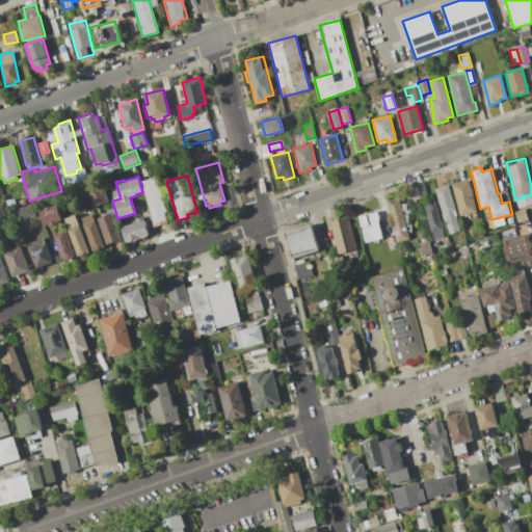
[(155,227),(141,182),(158,177),(168,212),(165,213),(168,222),(155,227)]
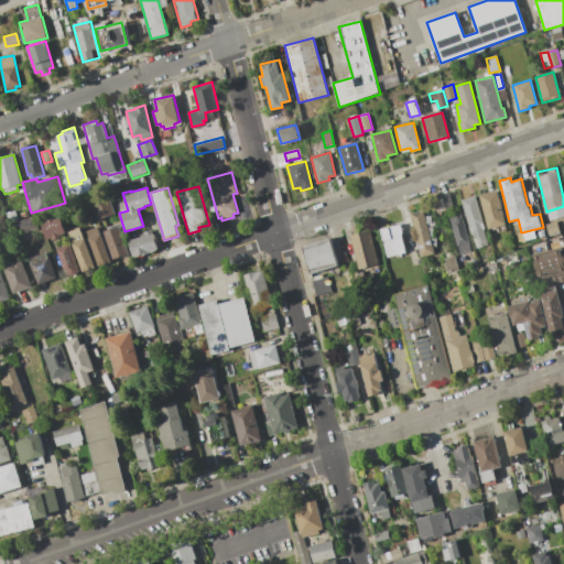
[(497,190),(506,224),(487,229),(478,194),(497,190)]
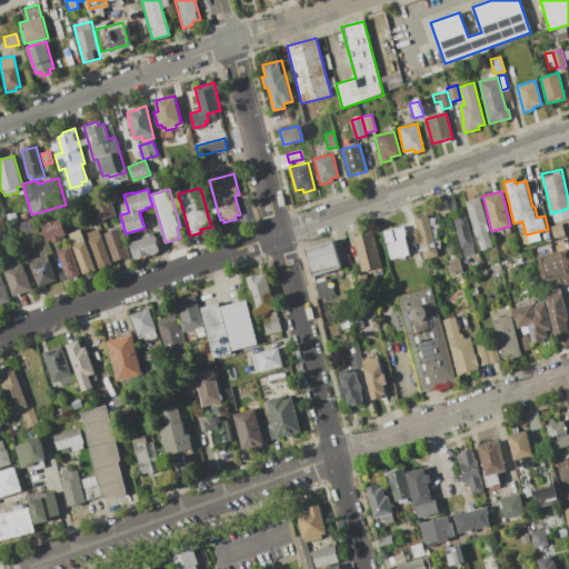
[(479,197),(489,230),(488,231),(492,247),(480,250),(476,237),(476,238),(465,201),(479,197)]
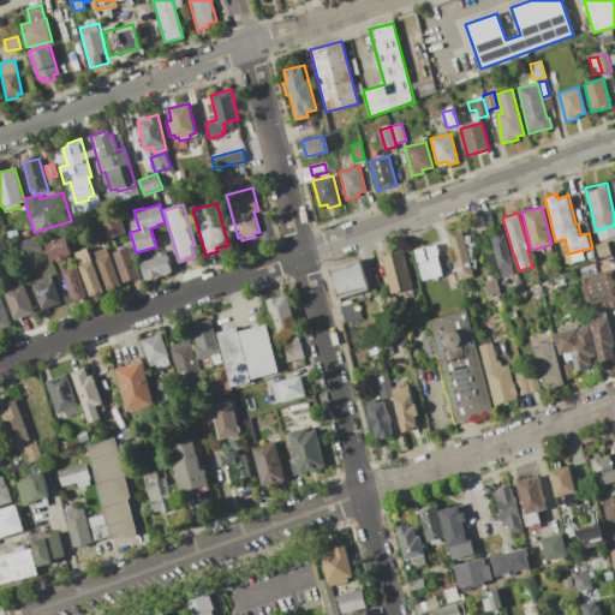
[(126,233),(107,240),(101,224),(120,216),(126,233)]
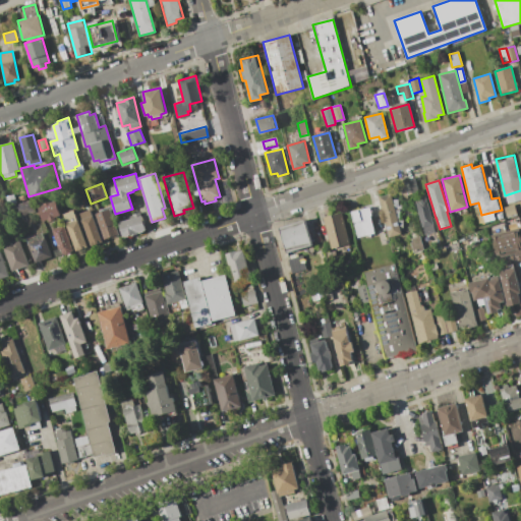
[(391,193),(401,234),(389,237),(379,197),(391,193)]
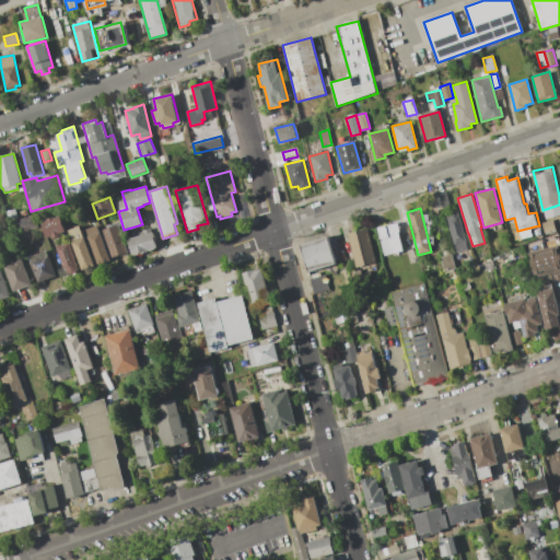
[(19,218),(12,221),(8,211),(14,209),(19,218)]
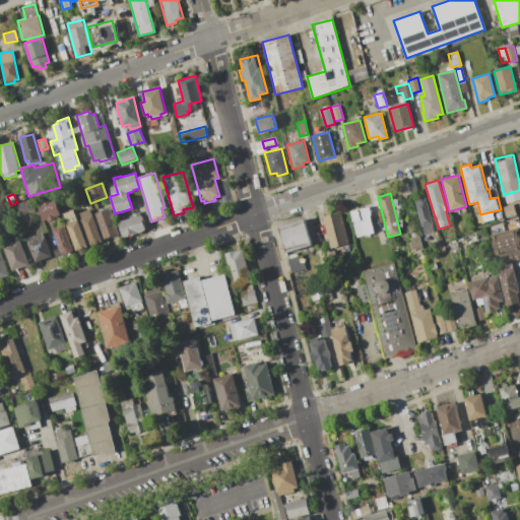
[(426,195),(436,231),(424,235),(412,198),(426,195)]
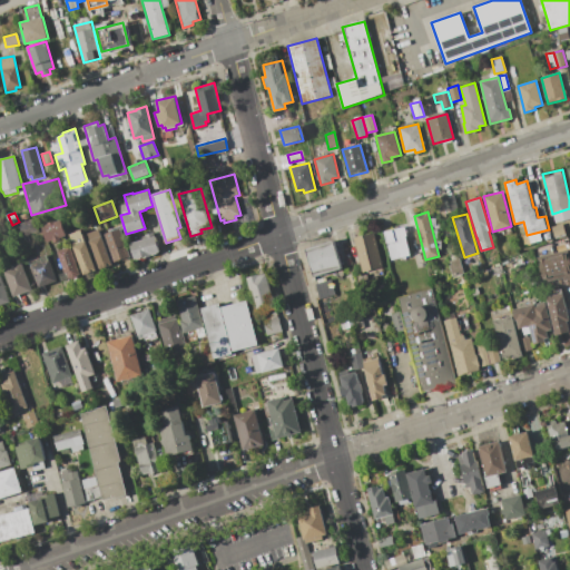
[(40,233),(15,241),(10,226),(35,218),(40,233)]
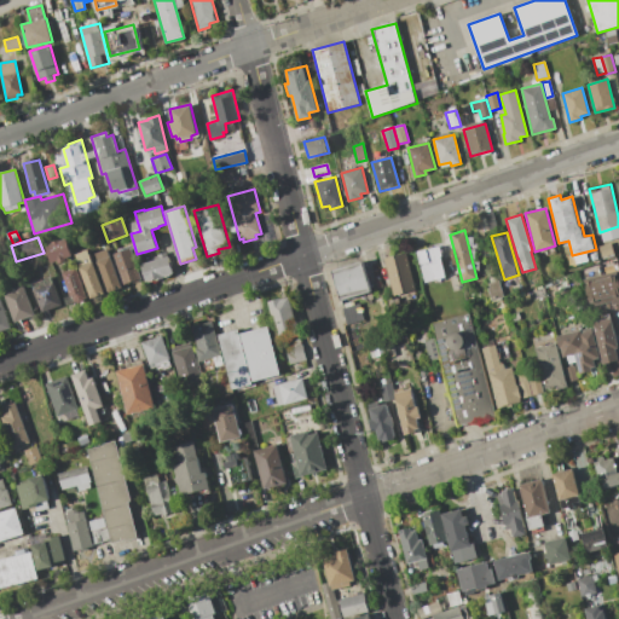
[(73,255),(67,258),(67,261),(58,264),(58,261),(52,264),(46,246),(52,243),(52,242),(59,239),(59,241),(67,238),(73,255)]
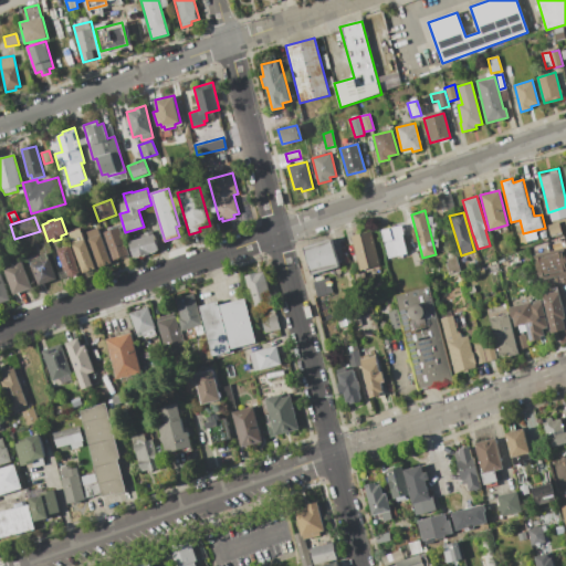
[(559,221),(562,234),(551,237),(547,223),(559,221)]
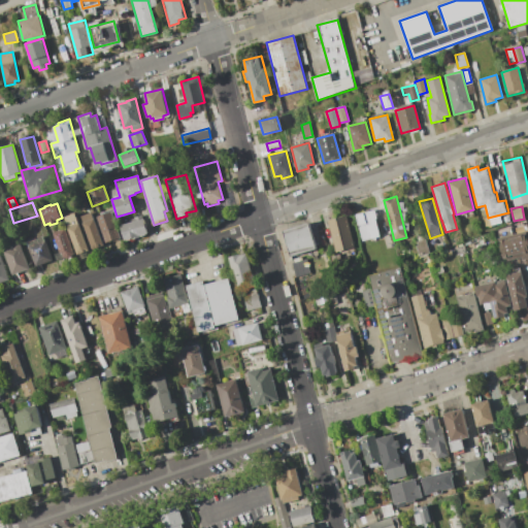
[(121,237),(106,242),(97,217),(102,215),(101,212),(111,209),(121,237)]
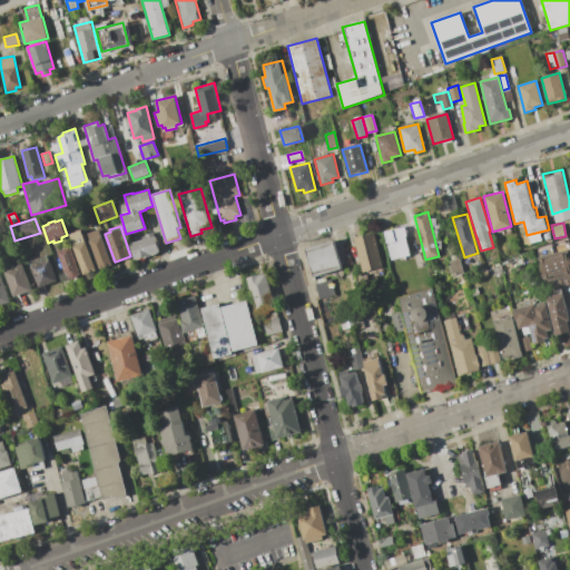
[(384,232),(405,226),(408,236),(405,237),(410,255),(392,259),(384,232)]
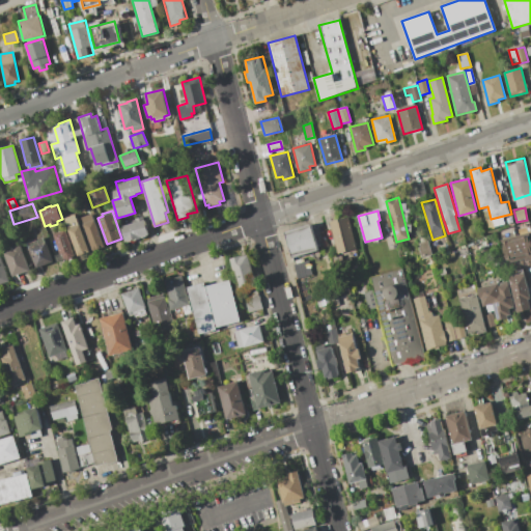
[(90,251),(78,255),(68,228),(64,218),(76,214),(79,224),(80,224),(90,251)]
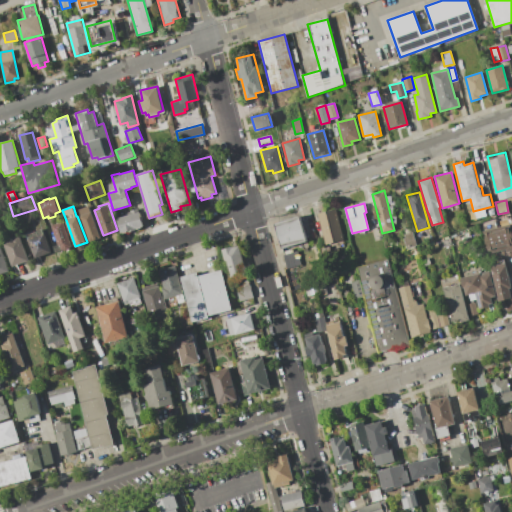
[(102,237),(90,242),(78,209),(89,206),(91,211),(92,211),(102,237)]
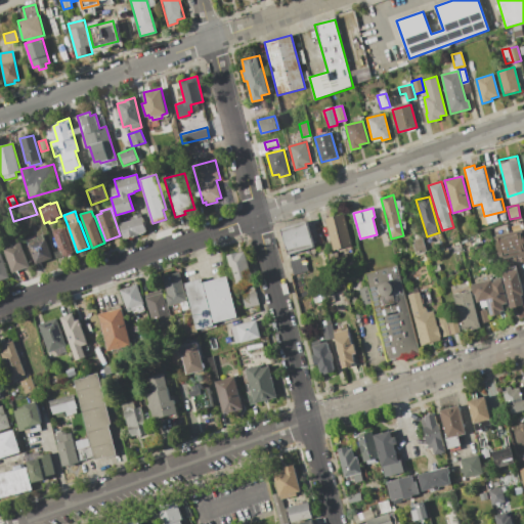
[(344,213),(352,246),(334,250),(325,218),(344,213)]
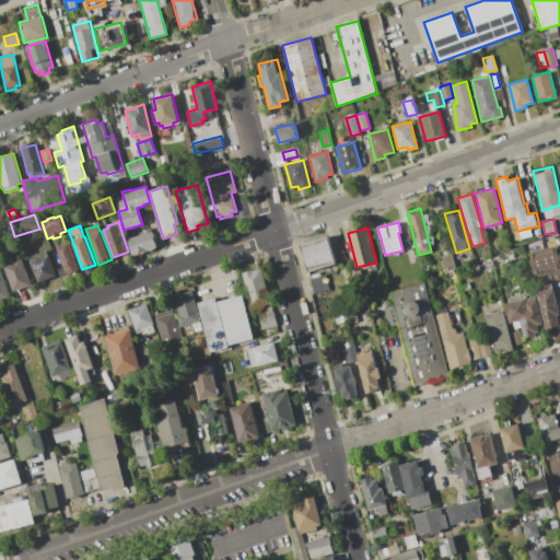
[(152,232),(158,248),(132,255),(128,238),(152,232)]
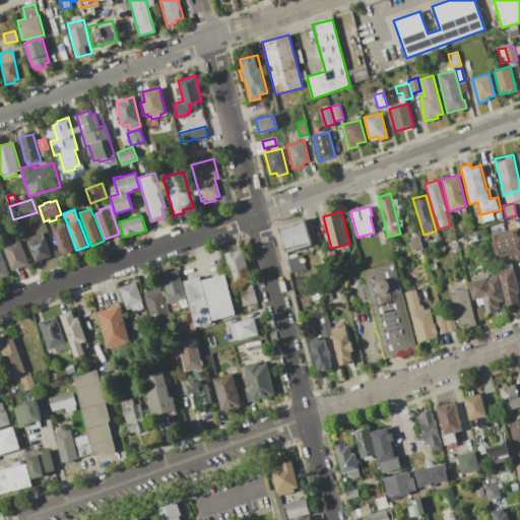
[(305,219),(312,245),(286,253),(278,226),(305,219)]
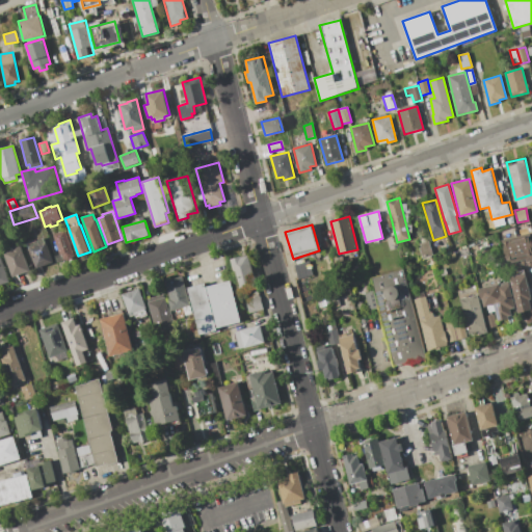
[(76,258),(63,262),(53,235),(65,230),(76,258)]
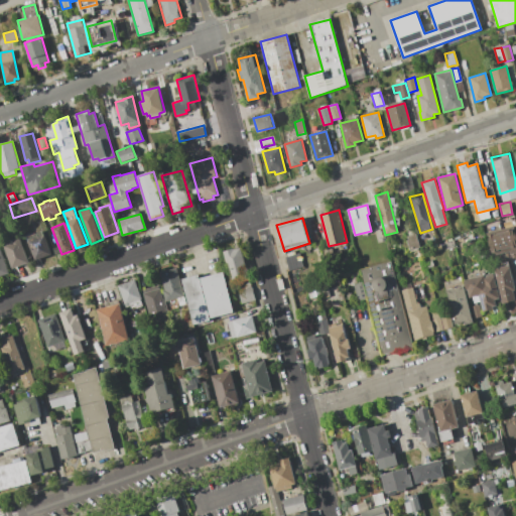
[(492,257),(515,251),(515,239),(513,226),(485,233),(492,257)]
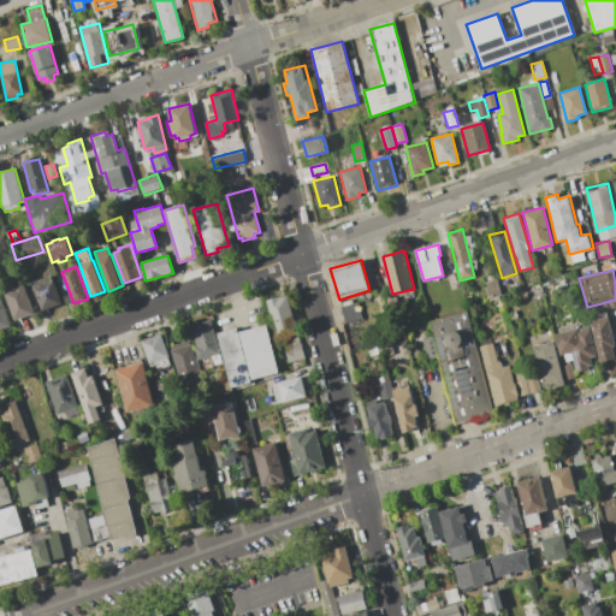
[(61,302),(42,309),(31,282),(52,274),(61,302)]
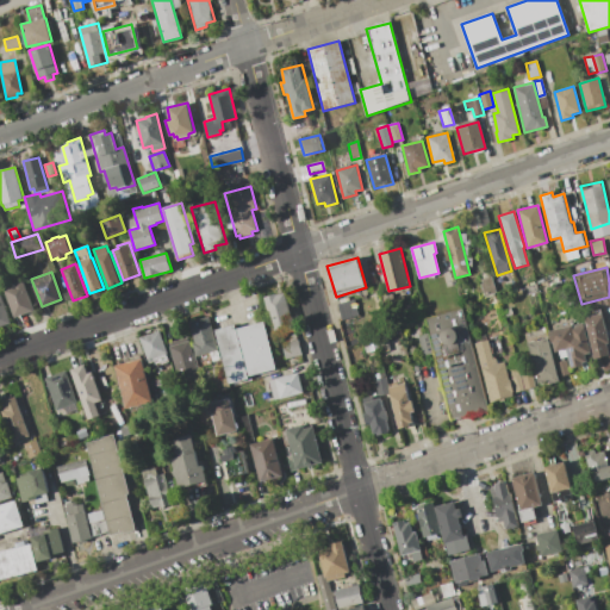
[(35,310),(14,317),(4,290),(13,286),(12,284),(24,280),(35,310)]
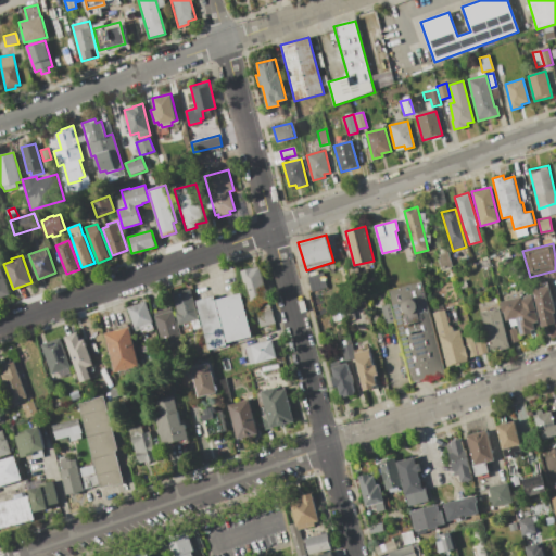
[(0,263),(11,294),(0,298),(0,263)]
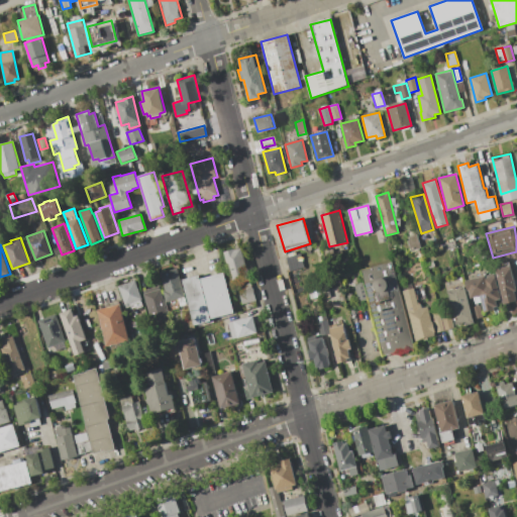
[(223,251),(241,246),(249,281),(232,286),(223,251)]
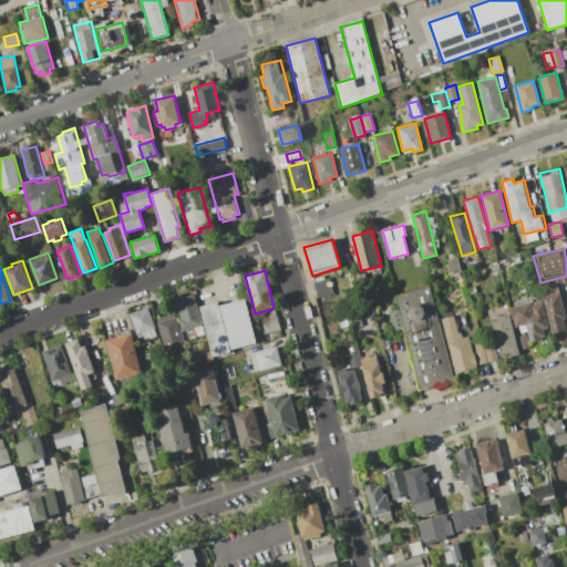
[(313,281),(329,277),(333,292),(318,297),(313,281)]
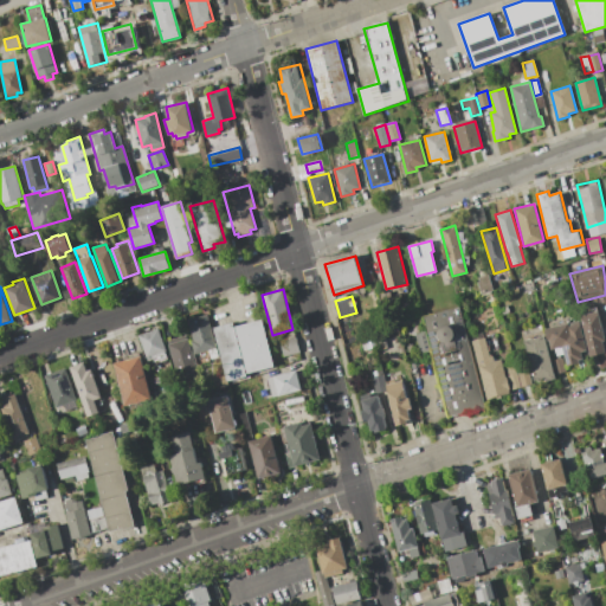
[(459,307),(485,407),(449,417),(432,352),(421,354),(416,334),(427,331),(423,316),(459,307)]
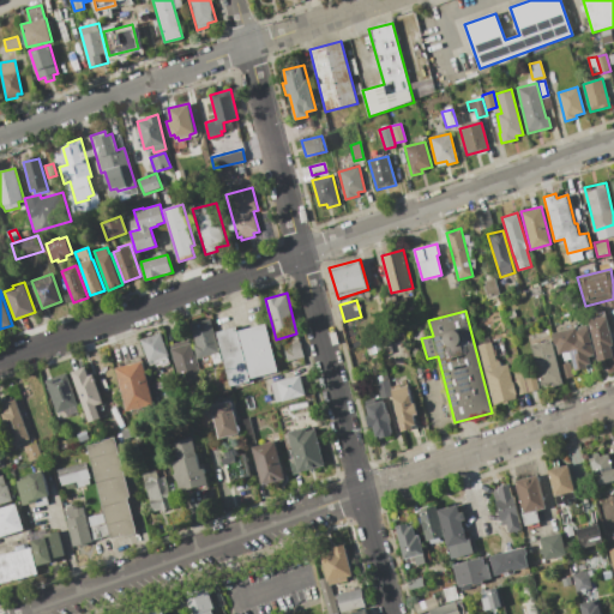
[(211,318),(222,362),(210,365),(208,357),(197,360),(193,345),(196,345),(190,324),(211,318)]
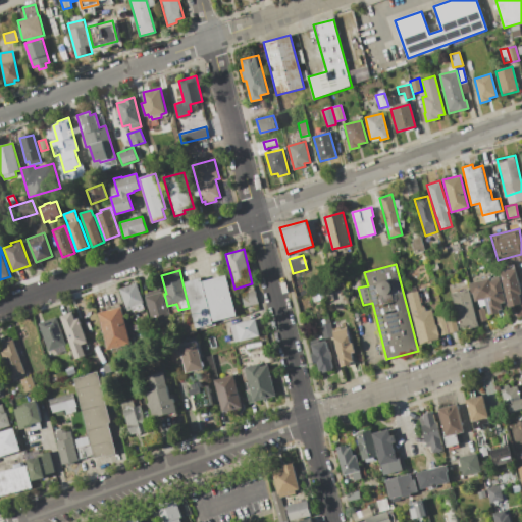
[(501,274),(517,270),(521,295),(520,295),(521,304),(509,307),(501,274)]
